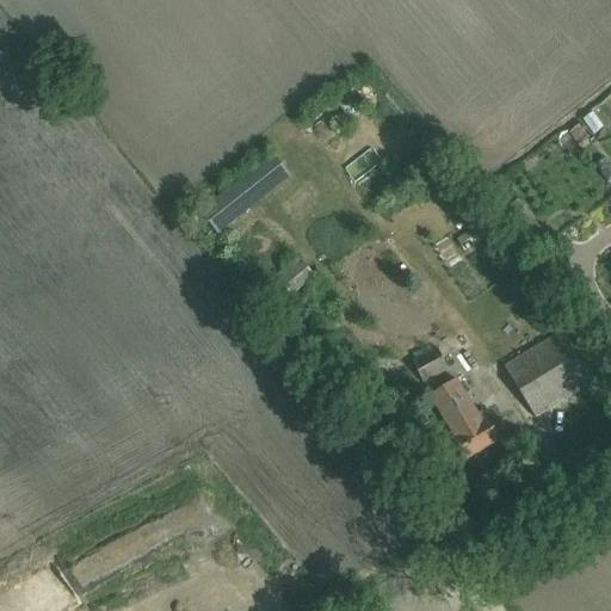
[(210,241),(291,176),(273,153),(191,218),(210,241)]
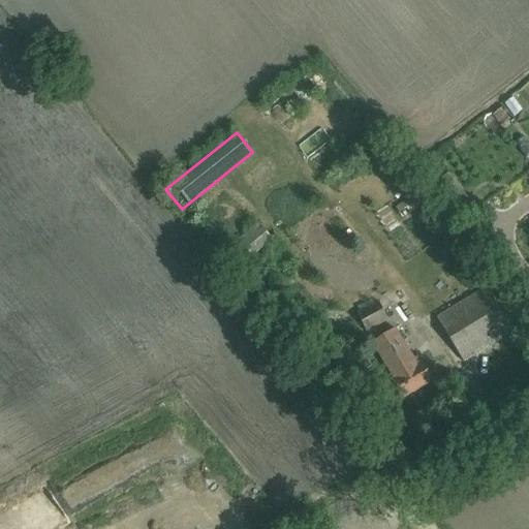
[(236,269),(272,240),(258,223),(222,252),(236,269)]
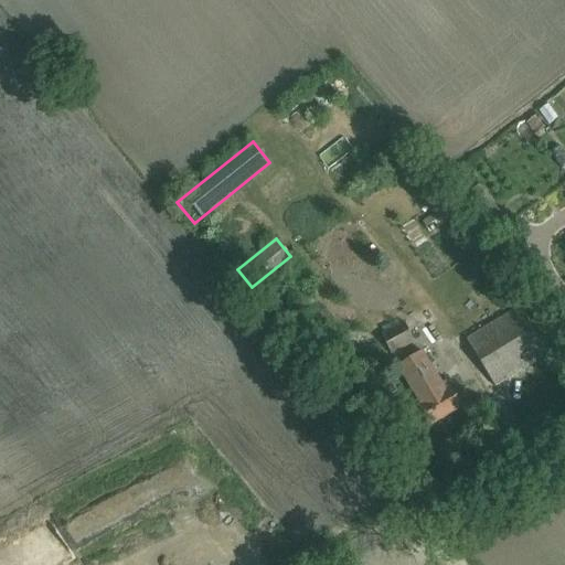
[(494,387),(547,355),(519,308),(466,340),(494,387)]
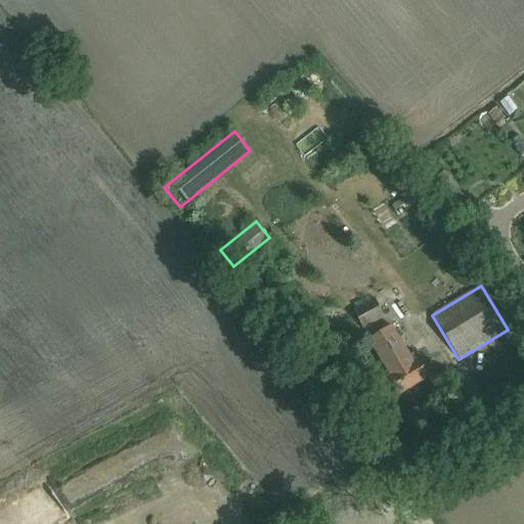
[(385,317),(375,298),(353,309),(363,329),(385,317)]
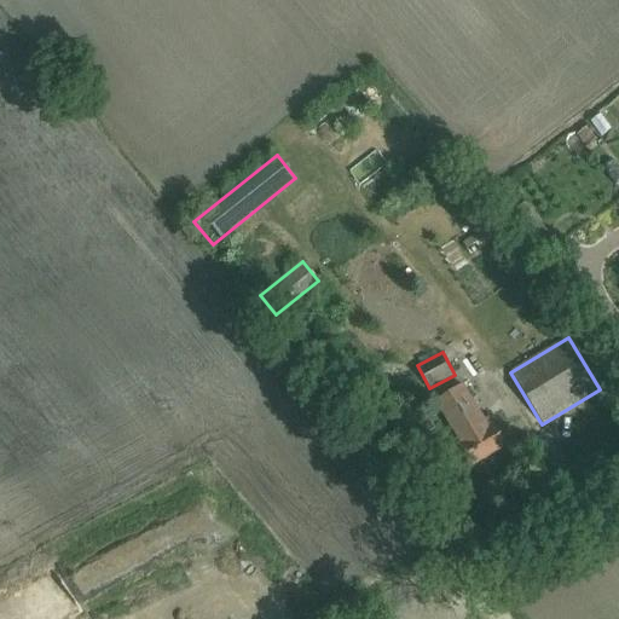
[(469,468),(507,445),(490,416),(484,420),(462,385),(434,401),(461,444),(457,446),(469,468)]
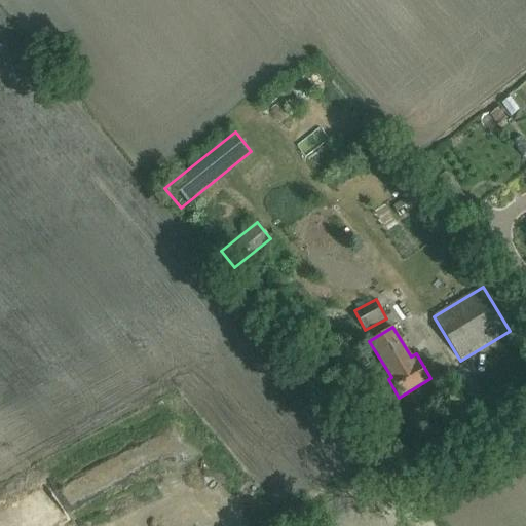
[(444,355),(435,361),(442,376),(451,371),(444,355)]
